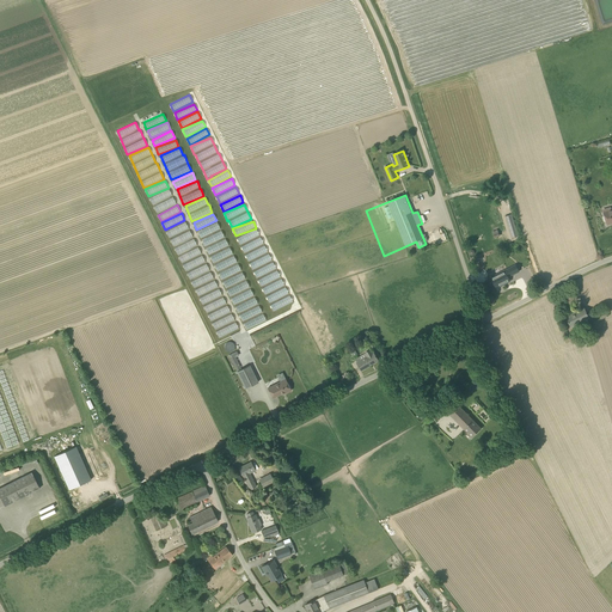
[(170,238),(189,228),(185,222),(166,231),(170,238)]
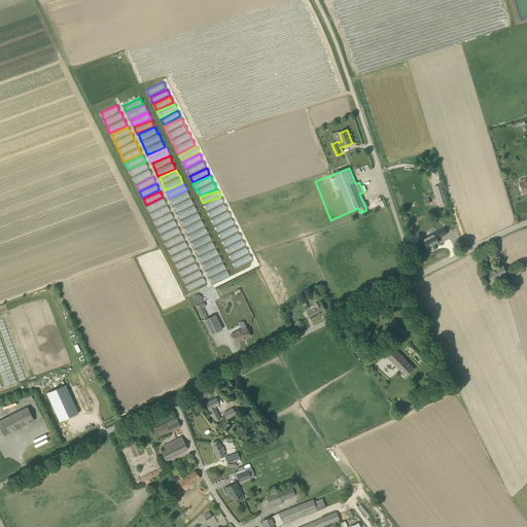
[(172,204),(189,198),(187,192),(170,199),(172,204)]
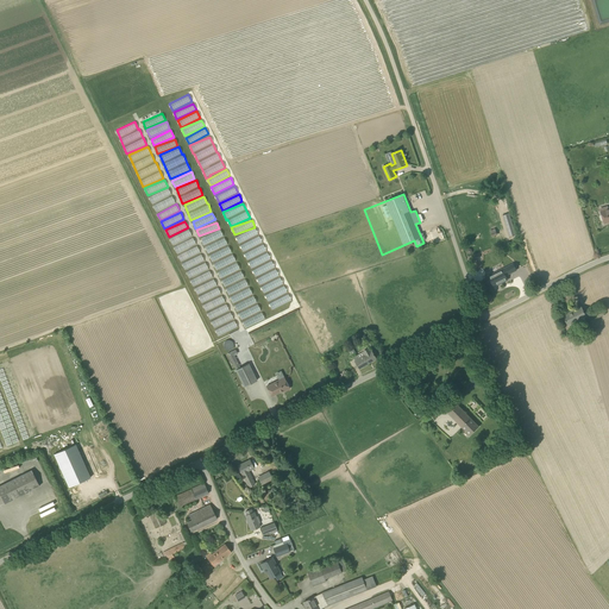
[(239,244),(258,234),(255,227),(236,237),(239,244)]
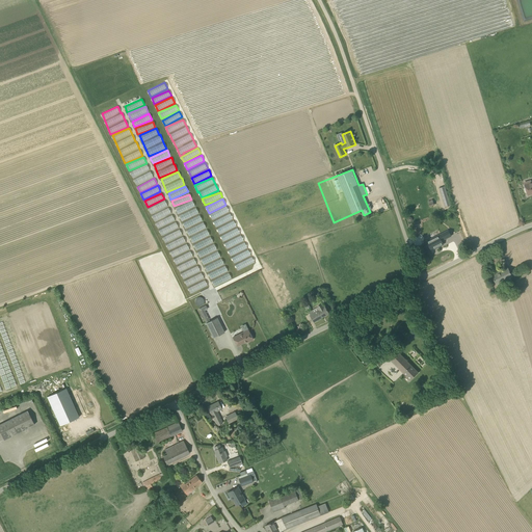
[(171,213),(168,207),(165,201),(149,208),(154,220),(171,213)]
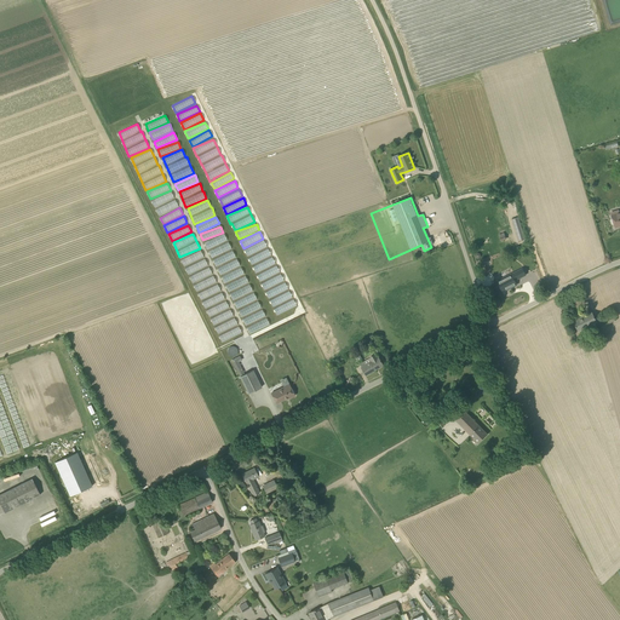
[(224,234),(205,242),(207,250),(228,241),(224,234)]
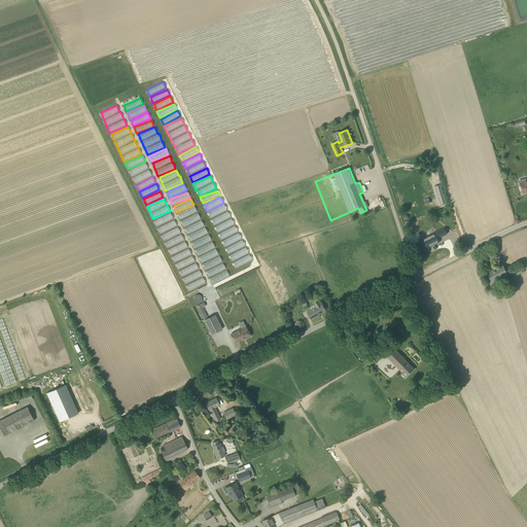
[(429,210),(448,205),(446,199),(427,204),(429,210)]
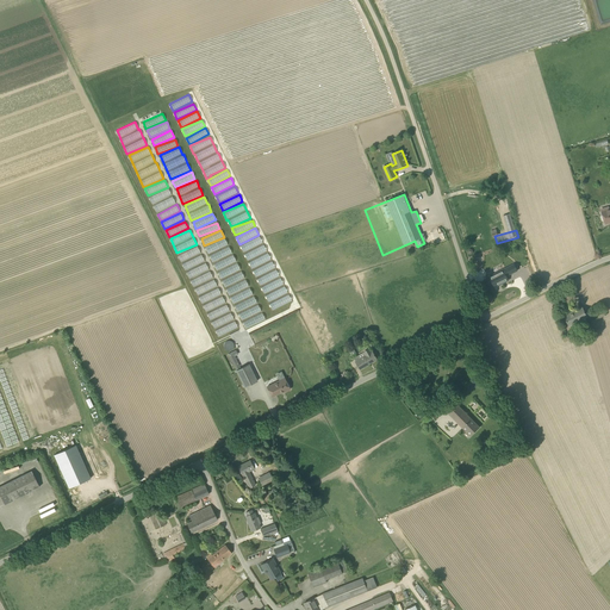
[(260,236),(241,244),(260,286),(280,277),(277,268),(272,260),(272,261),(268,251),(268,253),(263,244),(260,236)]
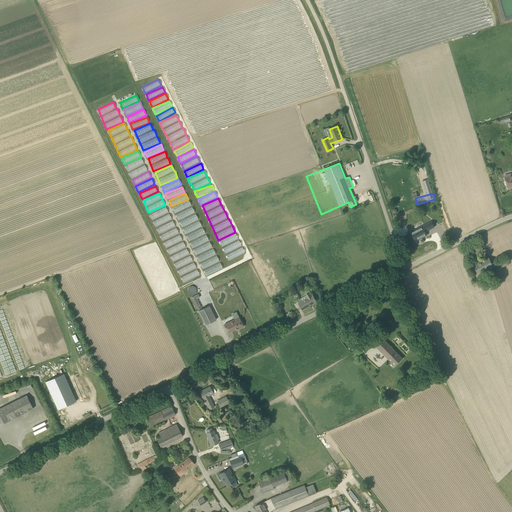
[(172,207),(174,213),(191,206),(189,200),(172,207)]
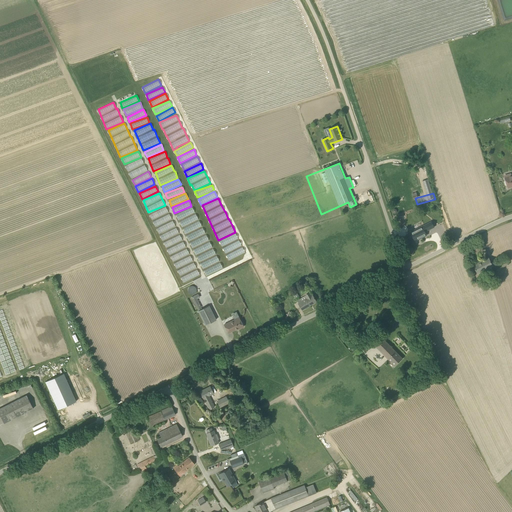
[(155,226),(172,219),(169,213),(166,207),(150,214),(155,226)]
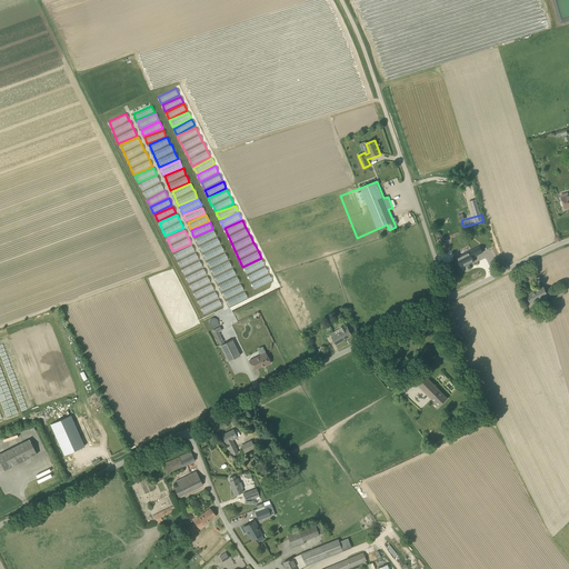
[(198,245),(217,237),(213,230),(196,238),(198,245)]
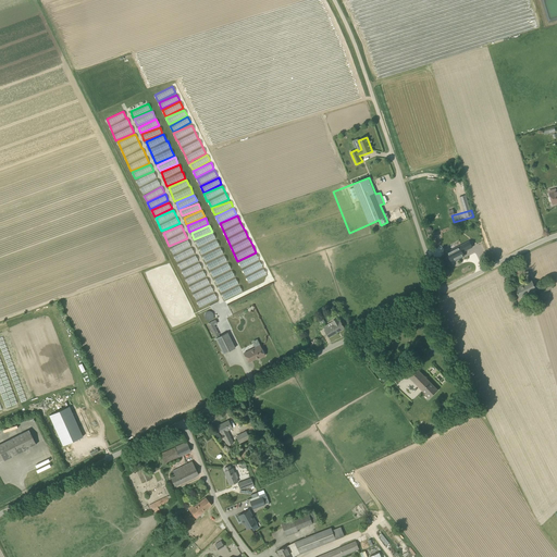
[(201,255),(220,246),(217,239),(213,233),(195,240),(201,255)]
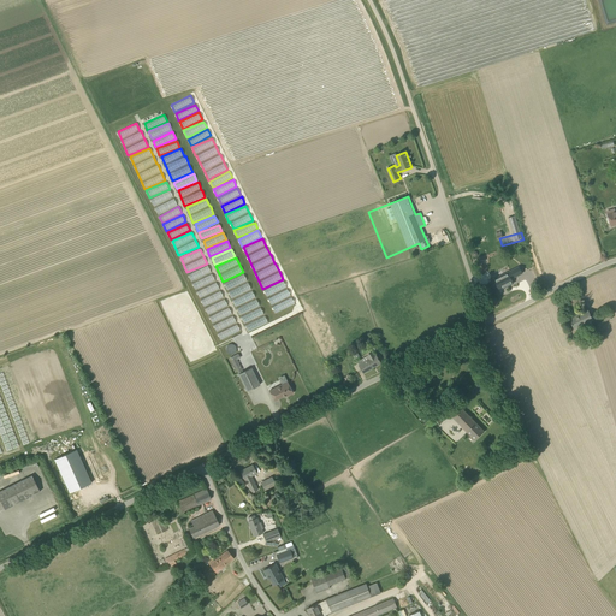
[(191,282),(211,272),(208,266),(188,274),(191,282)]
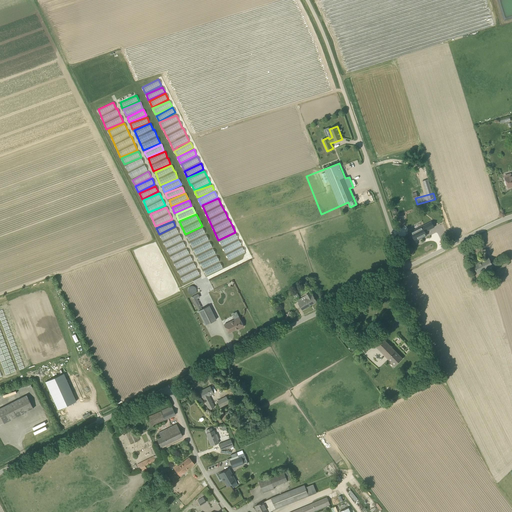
[(415,241),(427,235),(425,232),(434,227),(432,221),(411,232),(414,238),(413,238),(414,239),(415,241)]
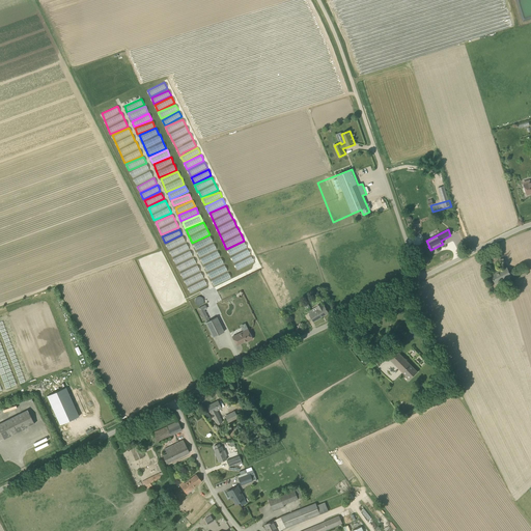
[(184,236),(166,243),(168,249),(186,243),(184,236)]
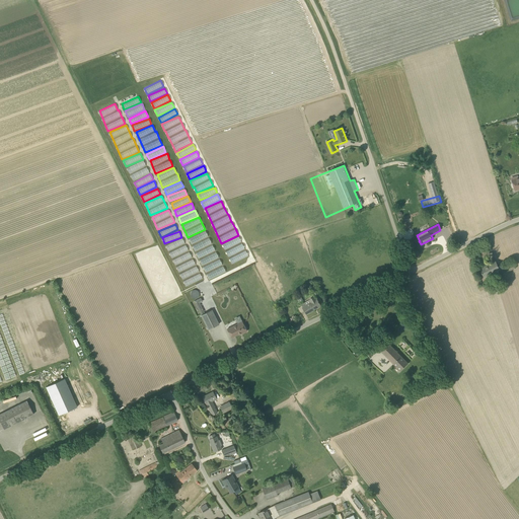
[(189,238),(192,244),(208,236),(206,231),(189,238)]
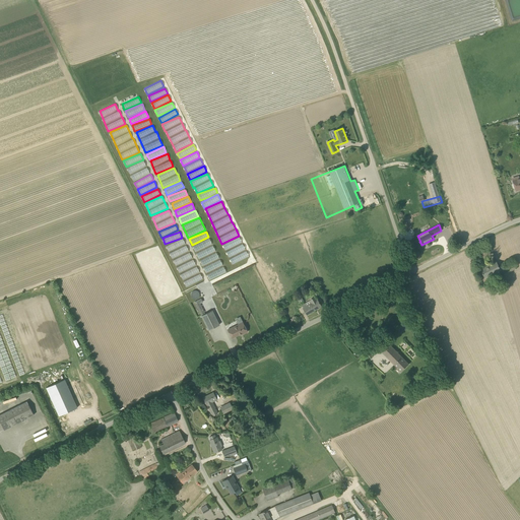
[(222,245),(225,250),(242,243),(240,237),(222,245)]
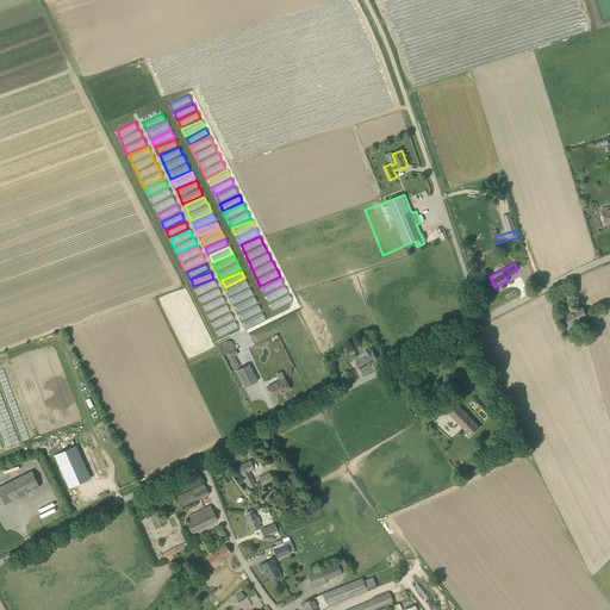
[(194,288),(198,296),(217,286),(215,279),(194,288)]
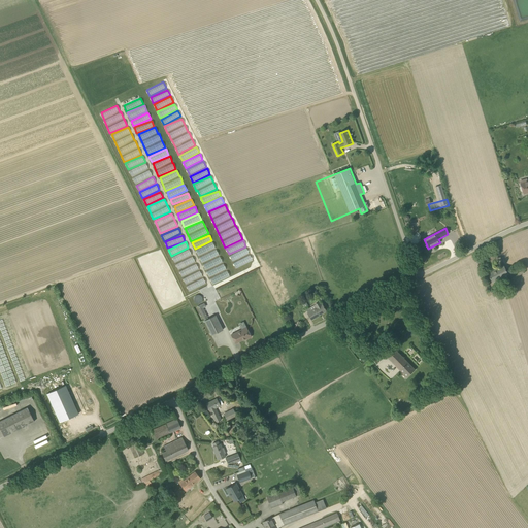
[(198,256),(216,248),(212,242),(196,250),(198,256)]
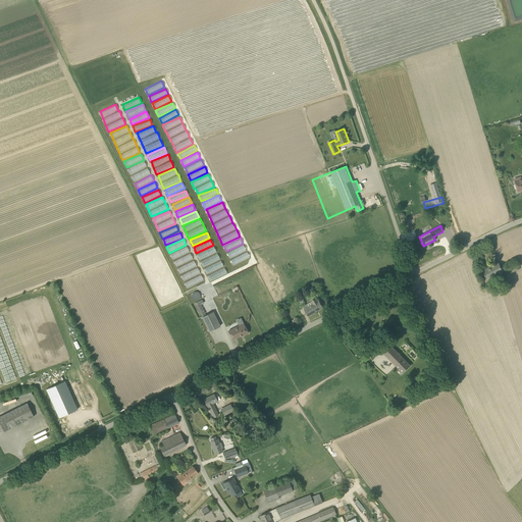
[(173,260),(190,251),(187,246),(170,254),(173,260)]
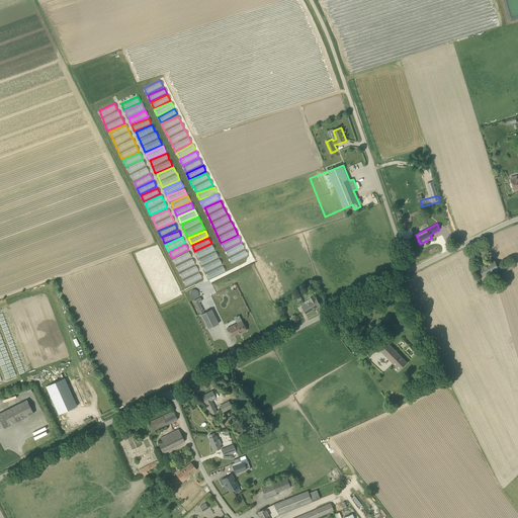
[(228,256),(245,249),(243,244),(226,250),(228,256)]
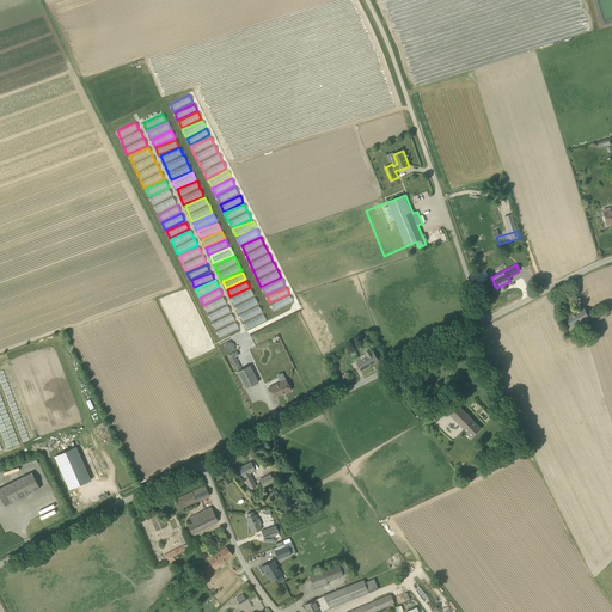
[(231,298),(234,305),(254,295),(251,289),(231,298)]
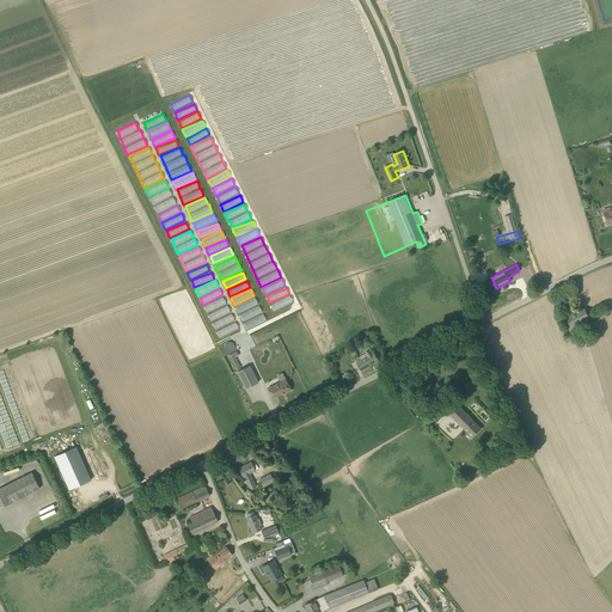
[(274,311),(293,301),(291,295),(270,305),(274,311)]
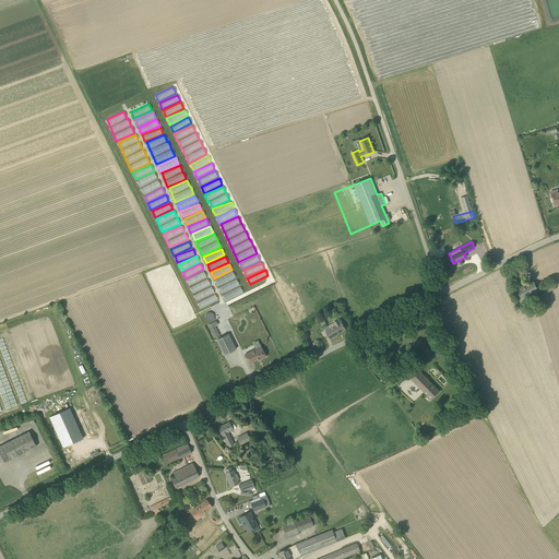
[(204,271),(186,280),(189,286),(206,277),(204,271)]
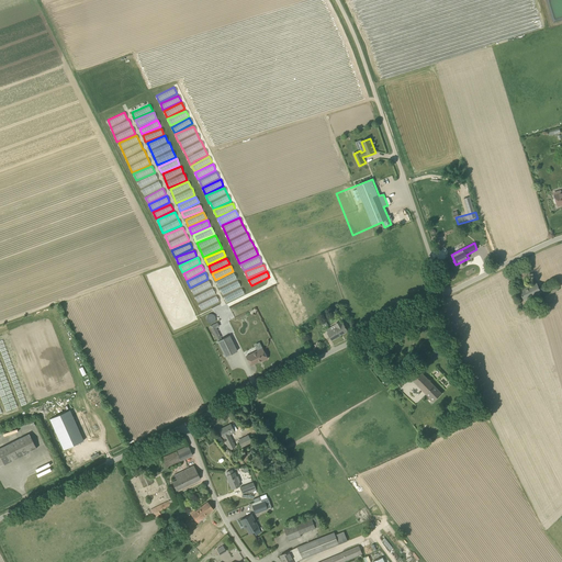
[(218,288),(237,279),(234,273),(216,281),(218,288)]
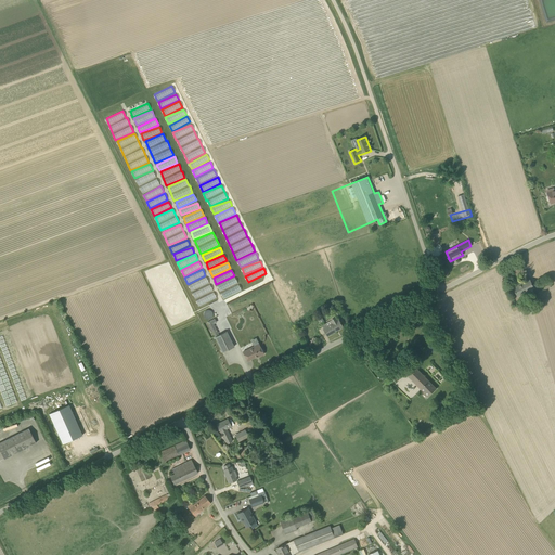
[(189,285),(192,292),(209,283),(206,276),(189,285)]
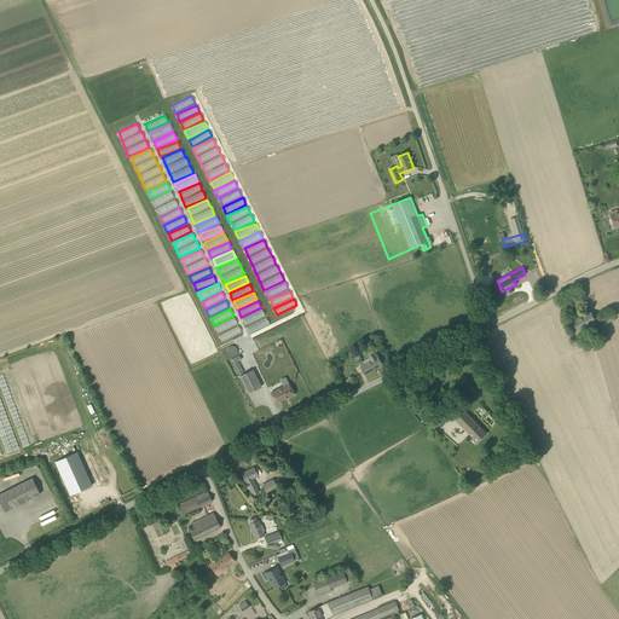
[(246,325),(265,316),(262,310),(242,318),(246,325)]
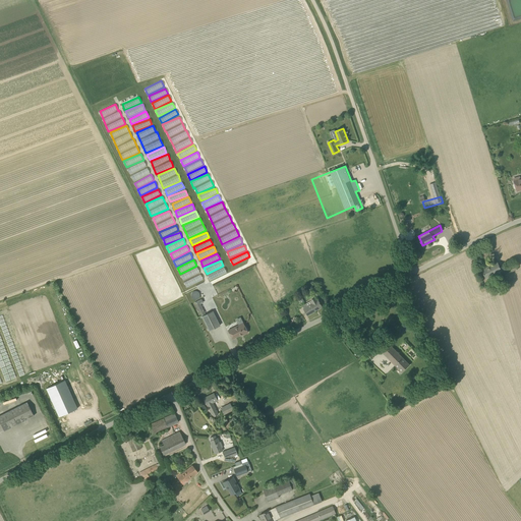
[(486,279),(502,271),(498,263),(482,270),(486,279)]
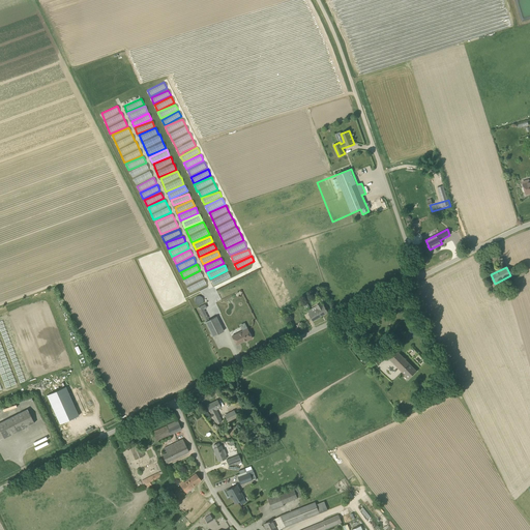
[(518,278),(527,274),(524,267),(514,272),(518,278)]
